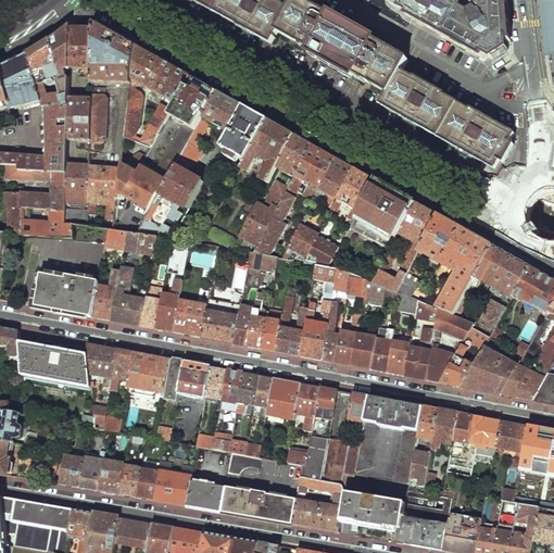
[(328,12),(305,0),(293,0),(290,7),(276,0),(196,0),(269,41),(277,29),(299,42),(298,44),(307,50),(306,52),(332,67),(352,77),(354,74),(364,80),(365,79),(387,91),(380,102),(493,166),(499,159),(503,160),(513,142),(508,140),(514,130),(490,117),(489,118),(479,113),(480,112),(470,107),(469,108),(444,92),(444,91),(435,86),(433,87),(424,82),(424,80),(415,75),(413,76),(400,67),(406,55),(374,37),(374,36),(356,26),(330,11),(328,12)]
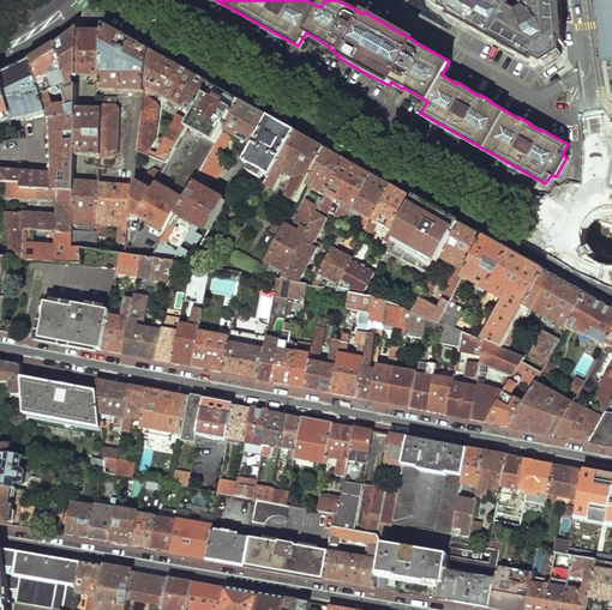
[(429,0),(449,12),(448,14),(532,62),(534,59),(541,62),(559,50),(561,42),(563,42),(561,19),(559,18),(558,6),(561,6),(559,0),(429,0)]
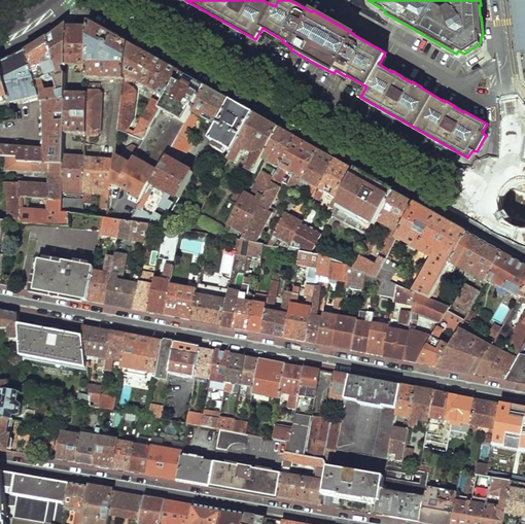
[(510,0),(515,51),(524,49),(524,0),(510,0)]
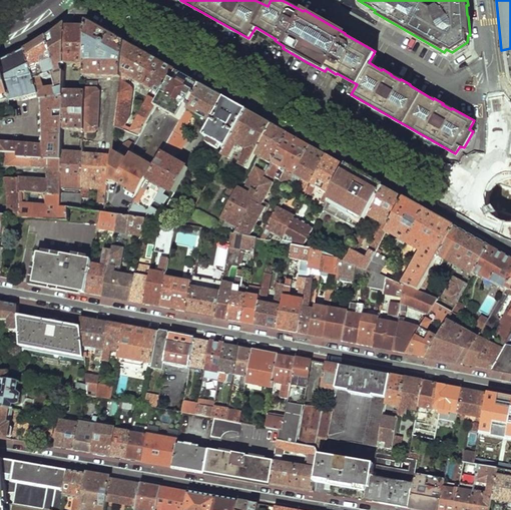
[(85,25),(84,60),(84,74),(119,75),(123,39),(105,29),(86,18),(85,25)]
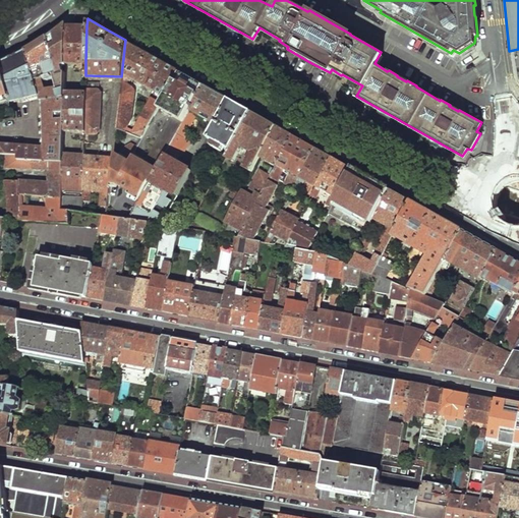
[(47,35),(58,69),(62,67),(60,61),(64,60),(65,25),(65,20),(56,27),(47,35)]
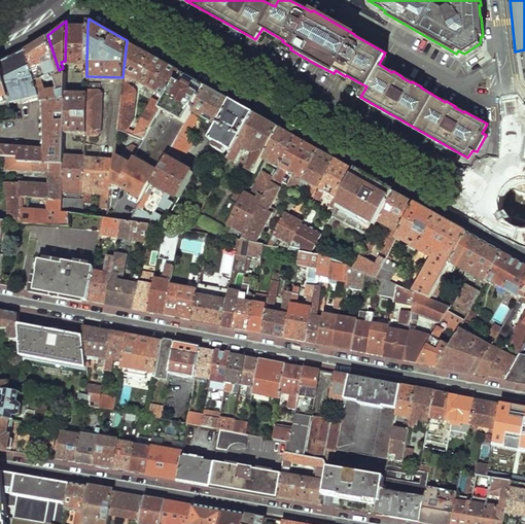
[(66,26),(65,61),(86,62),(88,26),(66,26)]
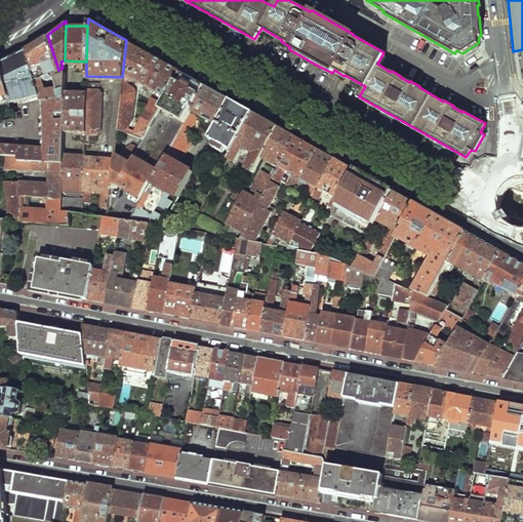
[(58,70),(47,35),(35,43),(26,49),(39,92),(41,97),(64,94),(64,88),(65,68),(63,68),(58,70)]
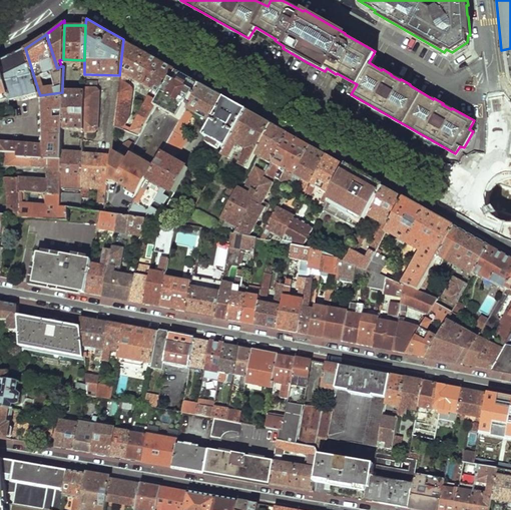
[(175,68),(153,56),(123,39),(119,75),(114,122),(139,135),(175,68)]
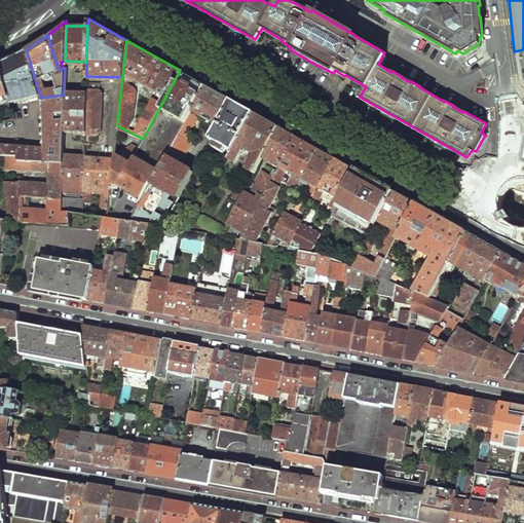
[(11,57),(0,62),(0,65),(9,95),(11,100),(39,92),(26,49),(22,51),(11,57)]
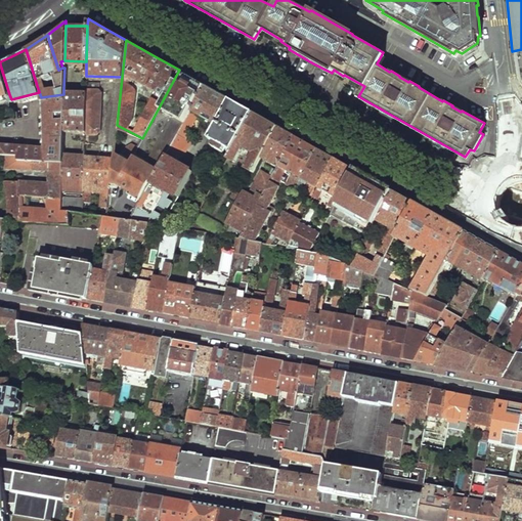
[(474,53),(459,57),(462,68),(477,64),(474,53)]
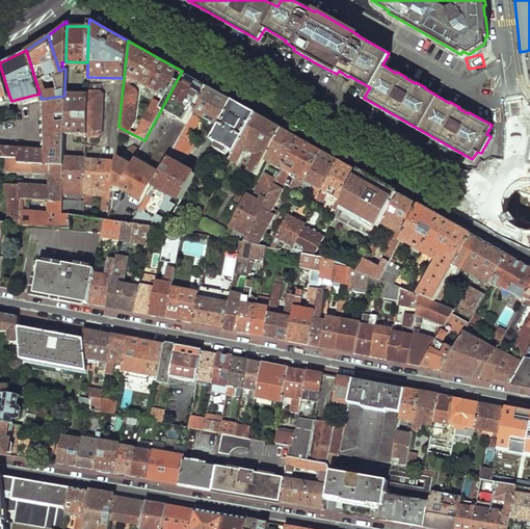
[(0,98),(9,96),(0,65),(0,98)]
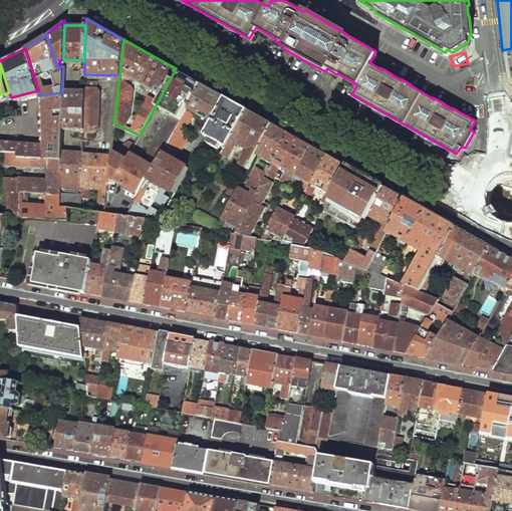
[(201,82),(176,128),(189,136),(191,131),(187,129),(196,112),(212,120),(225,96),(213,89),(201,82)]
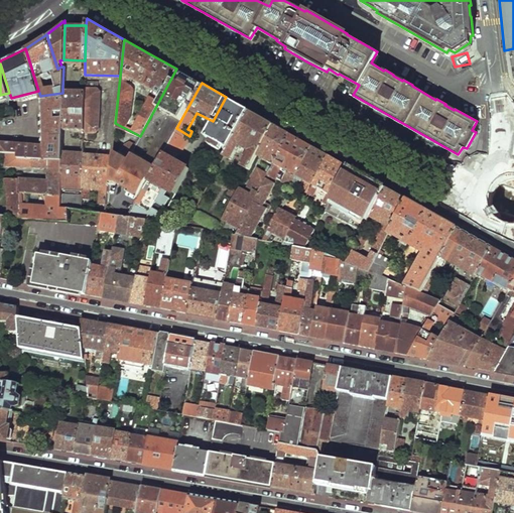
[(62,93),(61,125),(84,126),(85,88),(62,87),(62,93)]
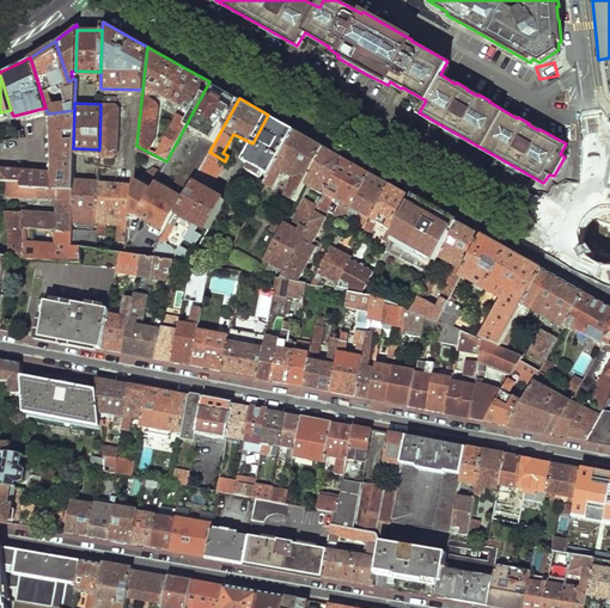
[(101,104),(99,149),(99,154),(111,155),(116,152),(116,106),(113,103),(101,104)]
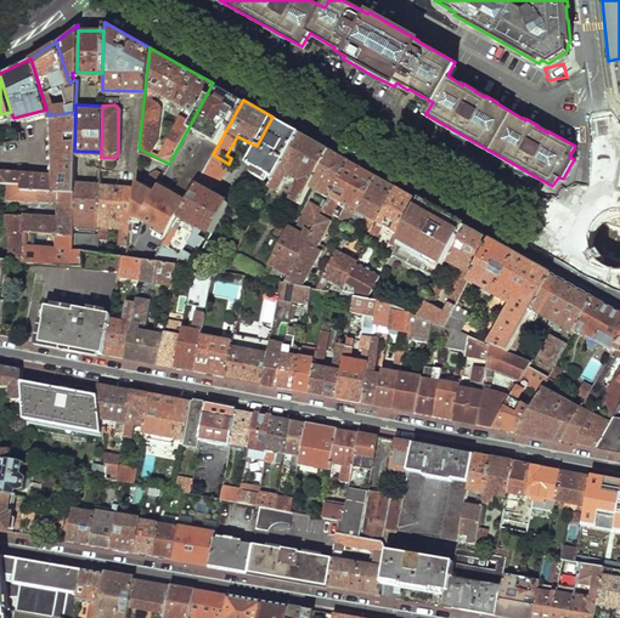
[(49,115),(50,168),(0,165),(0,179),(5,179),(20,180),(21,186),(74,187),(74,180),(74,151),(75,112),(49,115)]
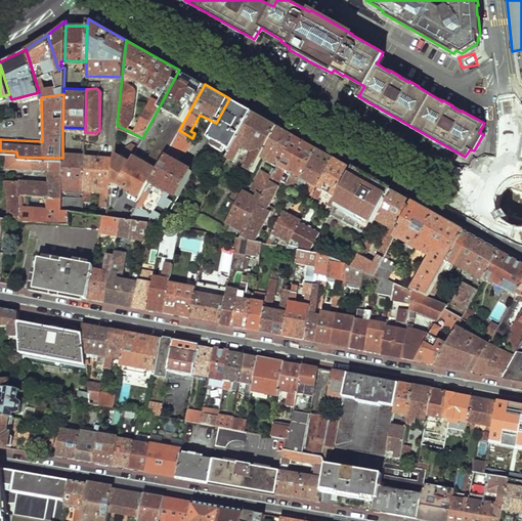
[(229,98),(216,123),(209,137),(231,148),(253,112),(243,105),(229,98)]
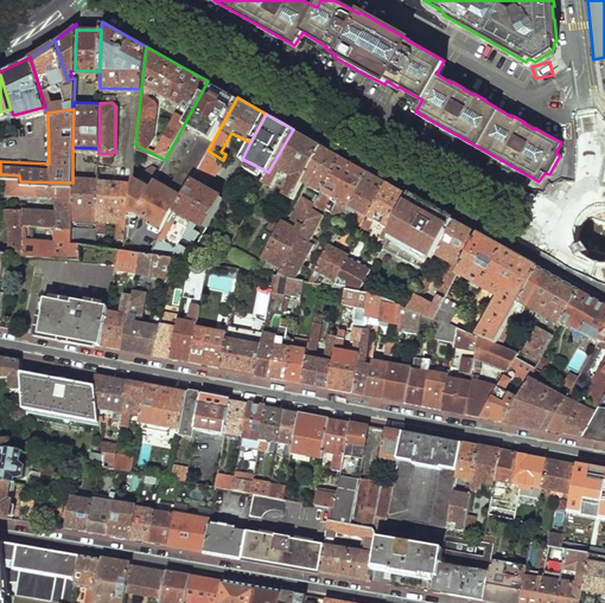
[(293,129),(268,172),(263,181),(272,187),(281,170),(293,175),(284,193),(293,197),(301,180),(320,145),(309,138),(293,129)]
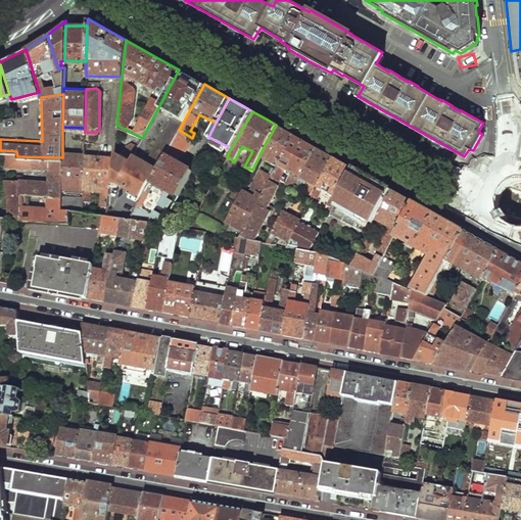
[(276,125),(259,155),(277,164),(293,134),(284,130),(276,125)]
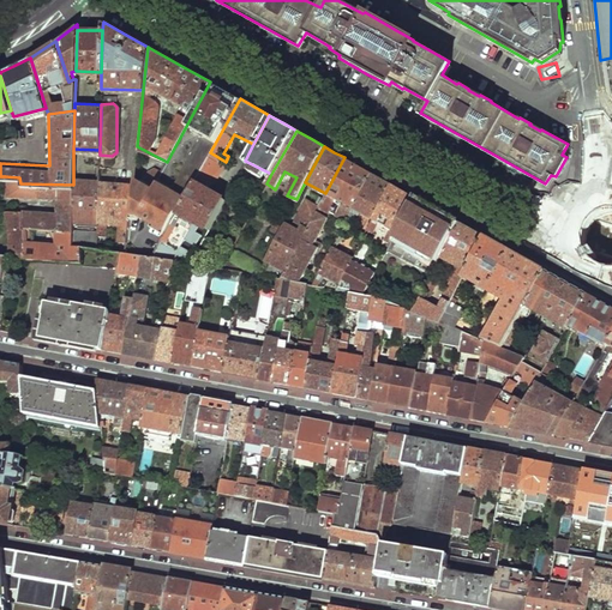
[(210,152),(196,180),(211,187),(226,162),(210,152)]
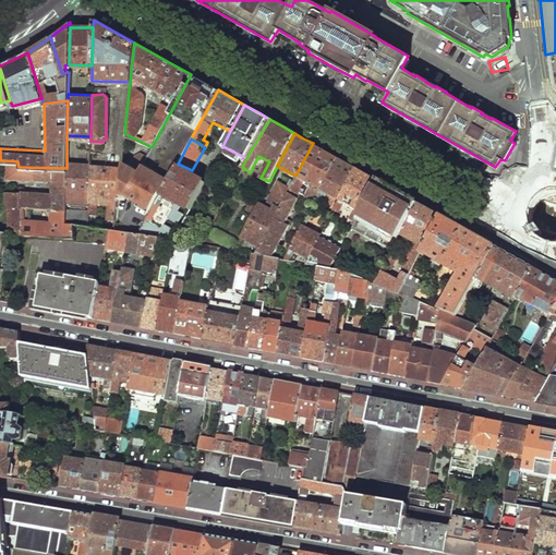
[(313,143),(295,176),(293,180),(289,186),(292,188),(309,197),(290,231),(295,234),(302,224),(319,189),(337,157),(325,149),(313,143)]
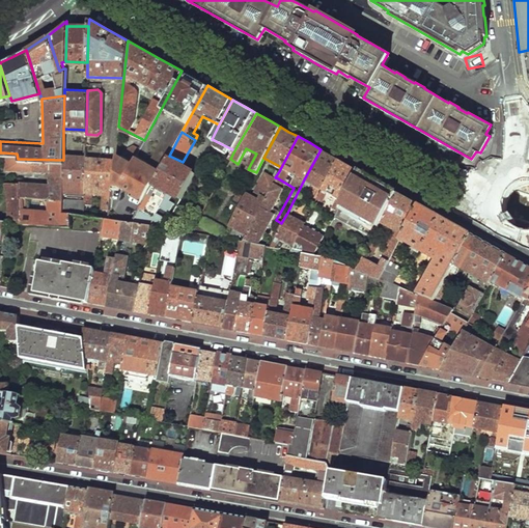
[(321,149),(304,179),(315,186),(322,189),(337,159),(329,154),(321,149)]
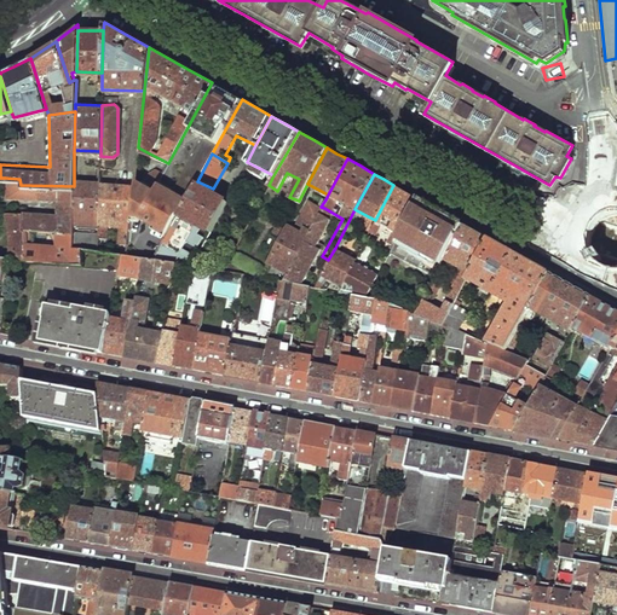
[(55,195),(55,212),(22,209),(22,226),(55,228),(73,230),(73,228),(73,221),(74,186),(21,185),(19,179),(5,178),(4,195),(36,197),(36,195),(55,195)]
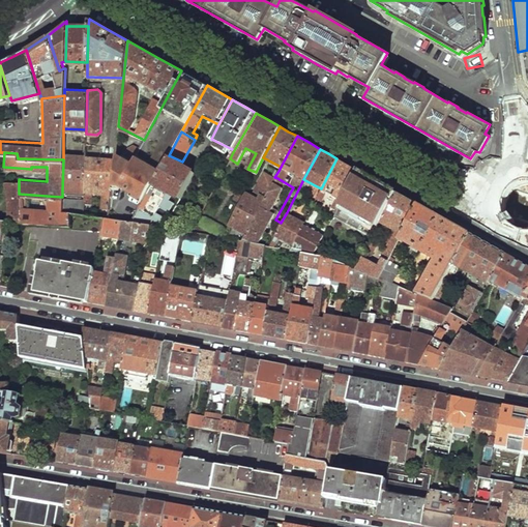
[(63,159),(62,189),(84,189),(85,154),(63,153),(63,159)]
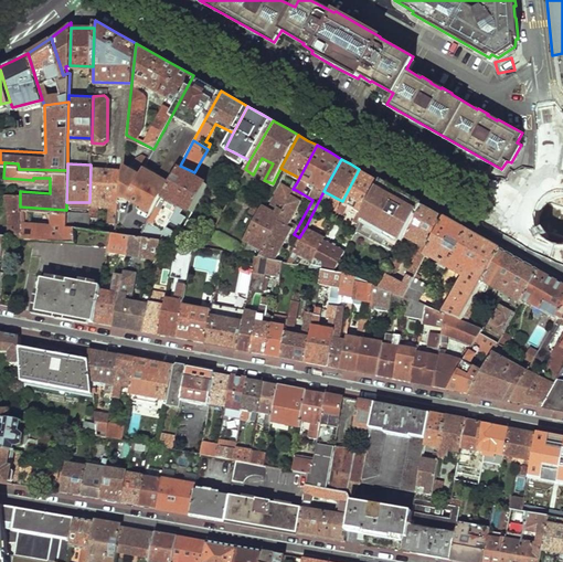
[(91,165),(89,202),(89,209),(89,213),(98,214),(98,202),(97,200),(113,200),(113,207),(110,208),(110,218),(106,218),(104,231),(110,232),(116,232),(119,199),(123,166),(91,165)]
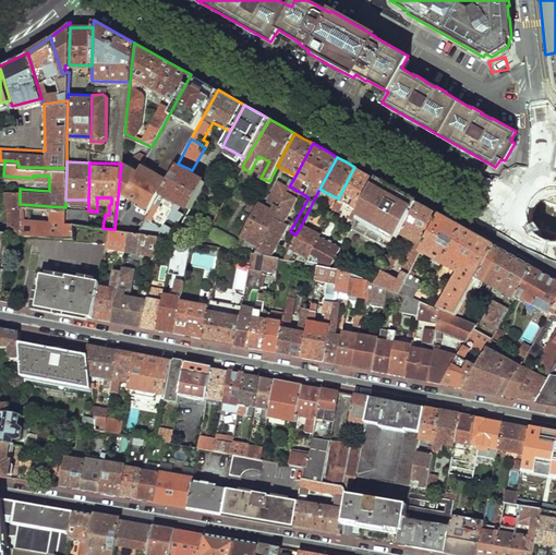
[(178,164),(162,192),(190,206),(206,177),(192,170),(178,164)]
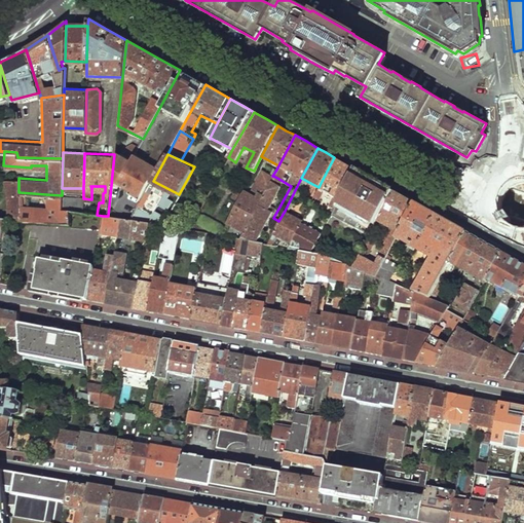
[(334,157),(319,187),(313,197),(317,199),(323,189),(333,196),(328,204),(333,208),(353,169),(342,161),(334,157)]
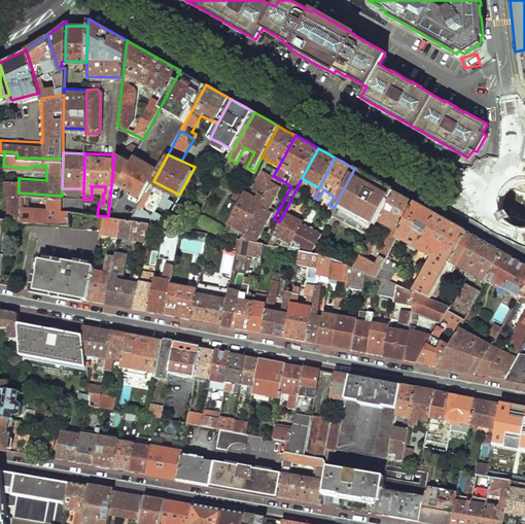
[(446,159),(443,165),(448,168),(451,162),(446,159)]
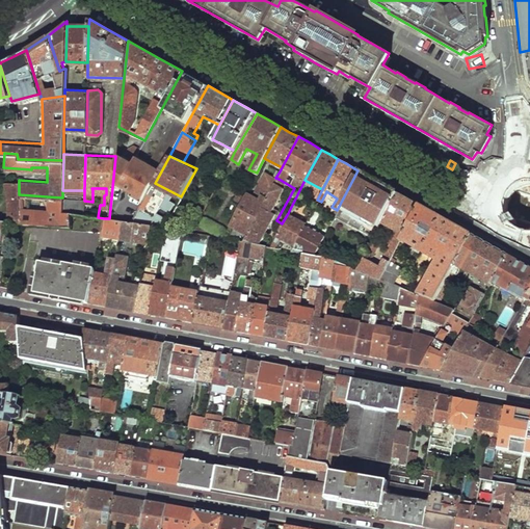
[(246,190),(229,222),(241,229),(237,238),(241,239),(243,239),(261,206),(263,202),(273,183),(275,178),(280,172),(275,169),(272,177),(263,172),(254,189),(261,192),(259,196),(246,190)]
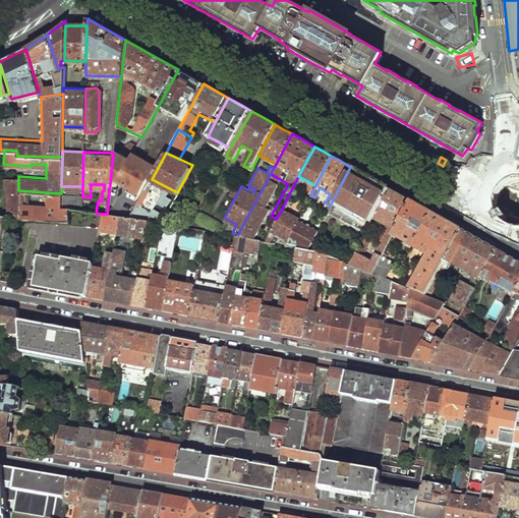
[(330,206),(327,211),(342,219),(364,174),(350,167),(330,206)]
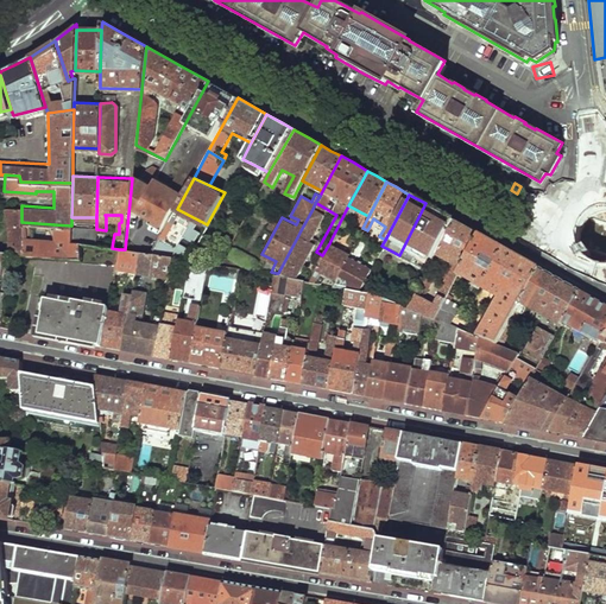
[(425,203),(399,255),(428,271),(436,253),(454,220),(425,203)]
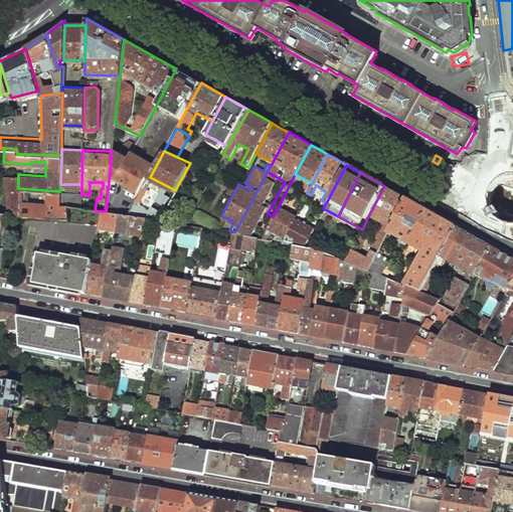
[(18,188),(18,174),(4,174),(4,180),(6,180),(6,212),(60,216),(60,204),(60,191),(45,190),(45,200),(29,199),(19,202),(18,188)]
